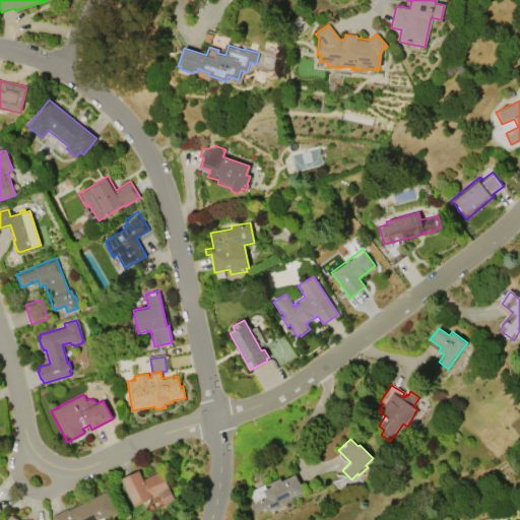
[(134,506),(120,478),(138,469),(143,479),(159,471),(174,501),(165,505),(158,494),(134,506)]
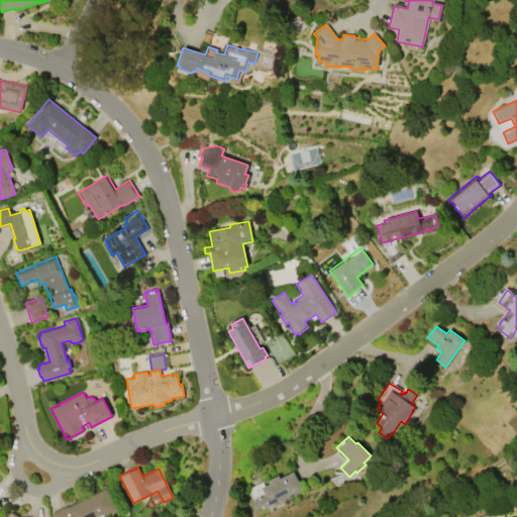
[(332,479),(339,488),(350,480),(343,471),(332,479)]
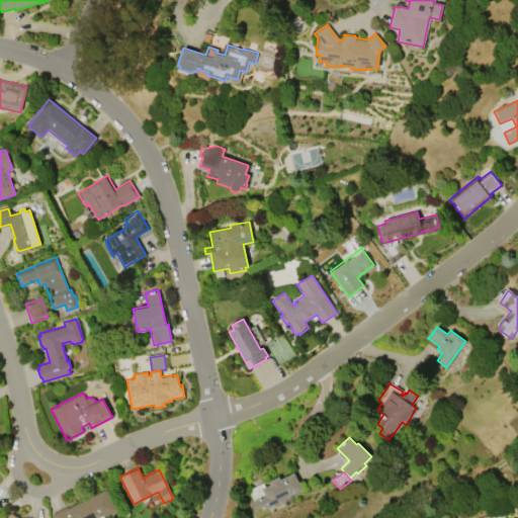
[(301,490),(264,508),(263,506),(255,510),(251,502),(265,495),(262,488),(270,484),(268,481),(278,476),(280,480),(293,472),(301,490)]
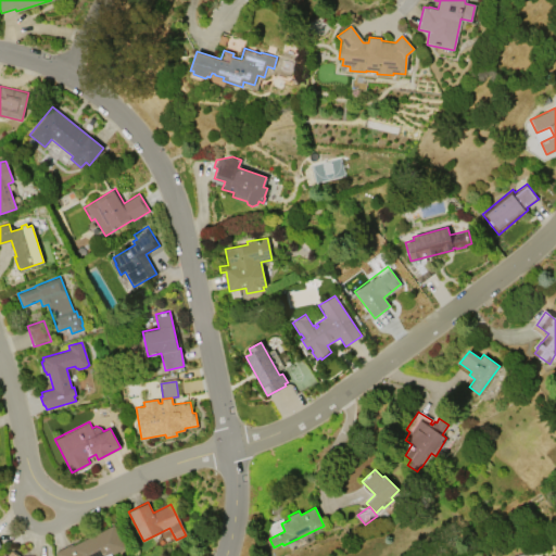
[(124,548),(109,555),(57,555),(54,552),(72,543),(73,545),(113,526),(124,548)]
